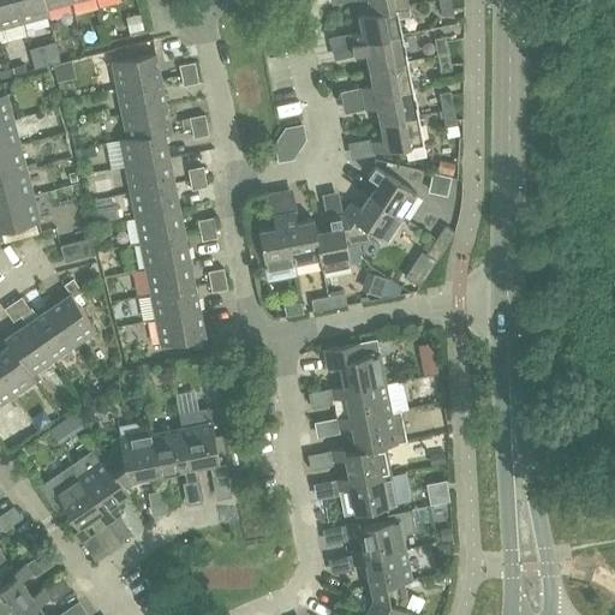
[(0,0),(0,27),(21,22),(15,0),(0,0)]
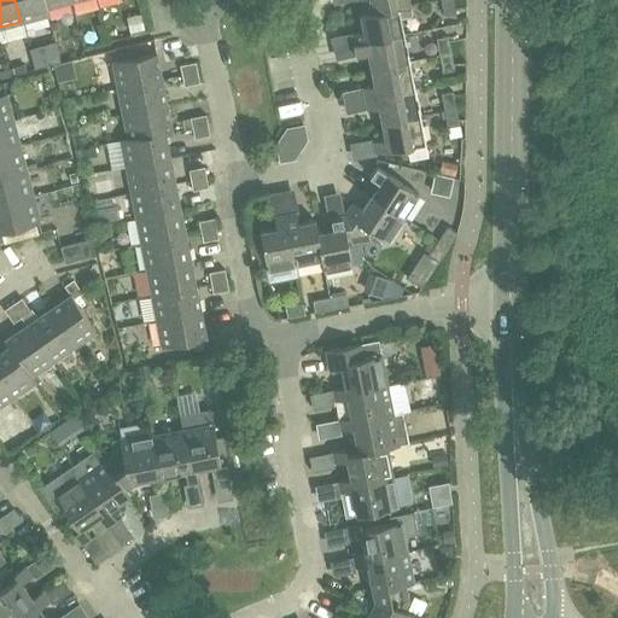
[(15,0),(21,22),(46,16),(42,0),(15,0)]
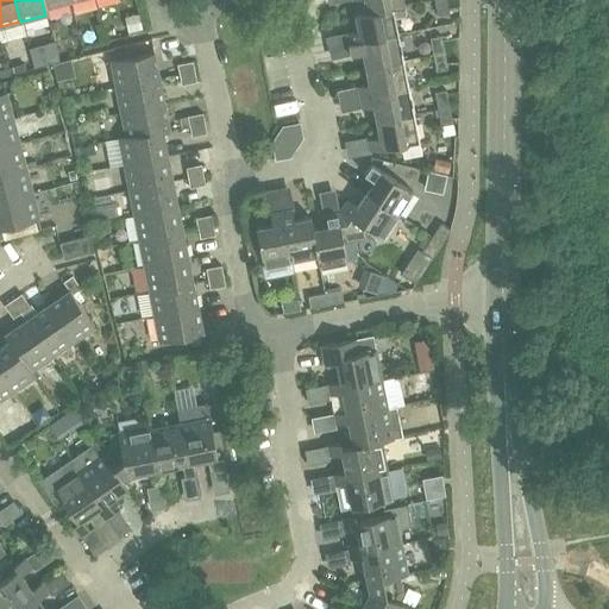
[(68,0),(42,0),(45,16),(49,14),(46,8),(69,2),(68,0)]
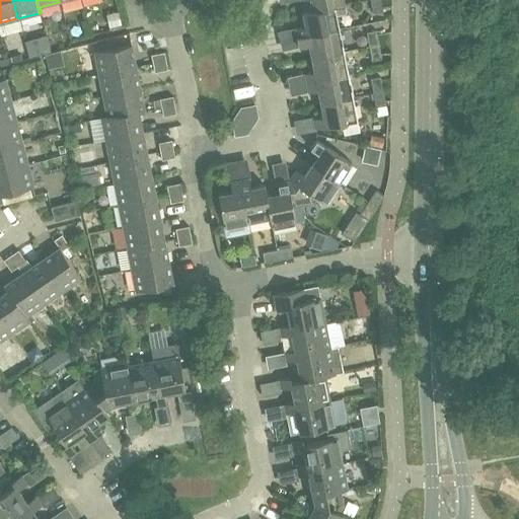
[(344,0),(310,0),(313,10),(303,12),(303,13),(346,4),(344,0)]
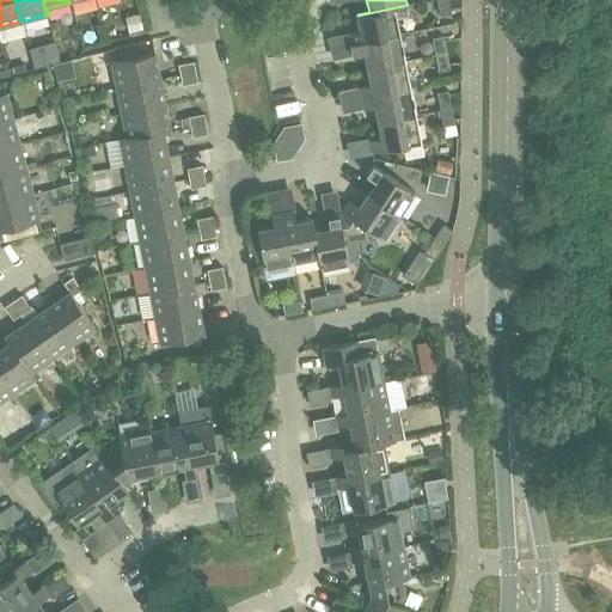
[(448,0),(436,0),(440,16),(452,14),(448,0)]
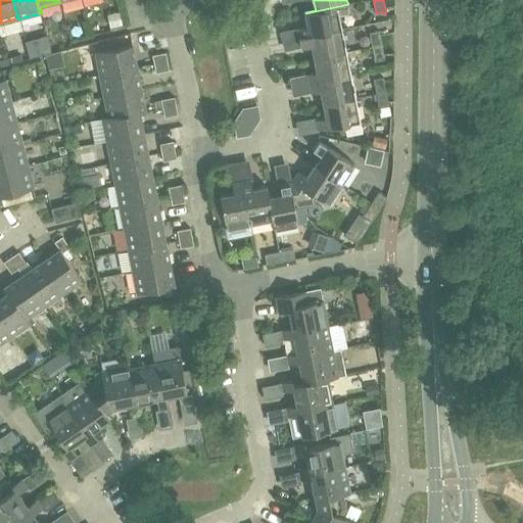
[(348,4),(305,13),(308,27),(298,29),(300,38),(342,30),(340,17),(350,15),(348,4)]
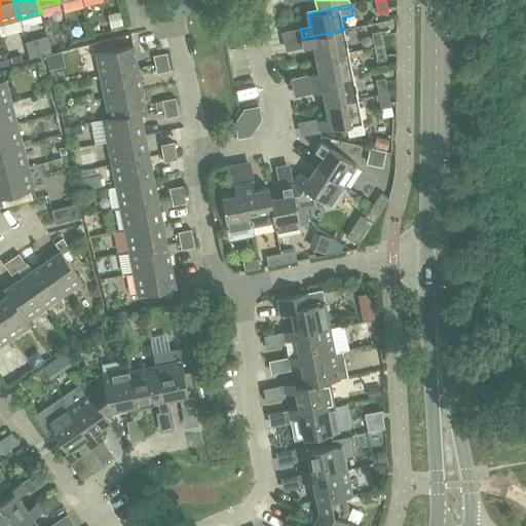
[(119,15),(109,17),(112,30),(122,27),(119,15)]
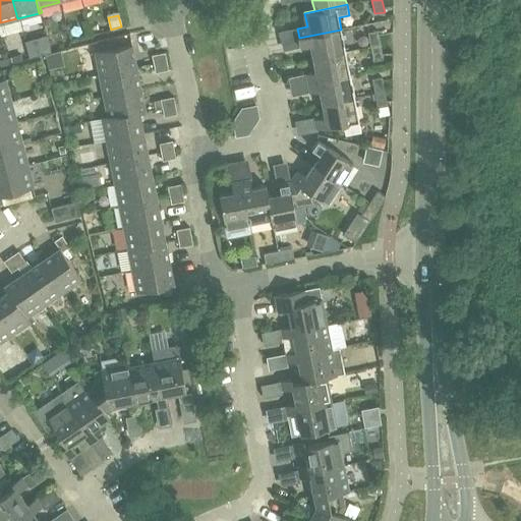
[(341,30),(299,38),(300,47),(310,45),(313,58),(346,52),(341,30)]
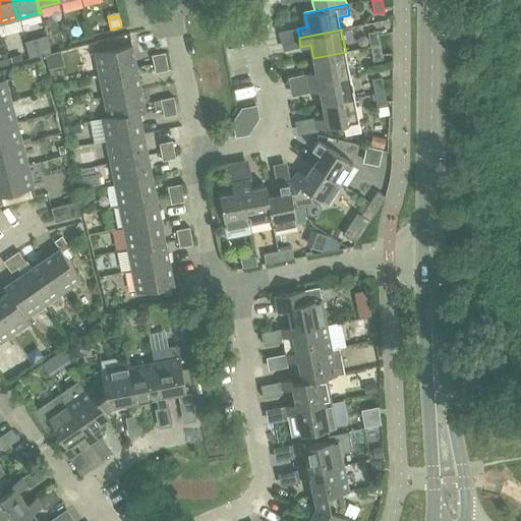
[(371,47),(381,45),(378,31),(368,33),(371,47)]
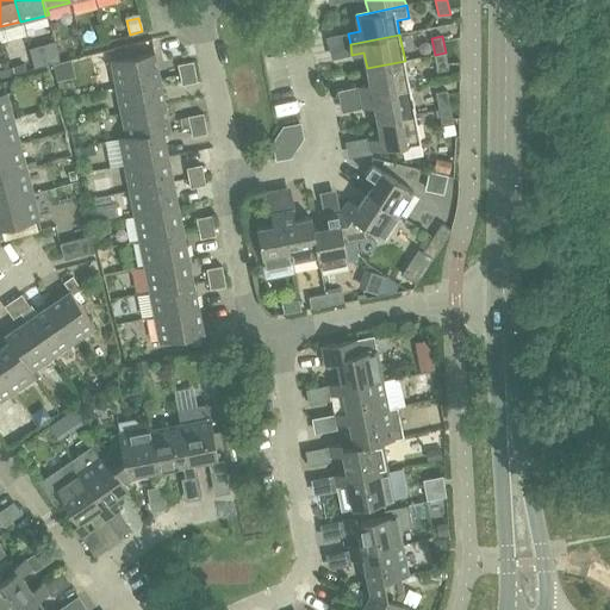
[(116,87),(160,78),(155,53),(111,61),(116,87)]
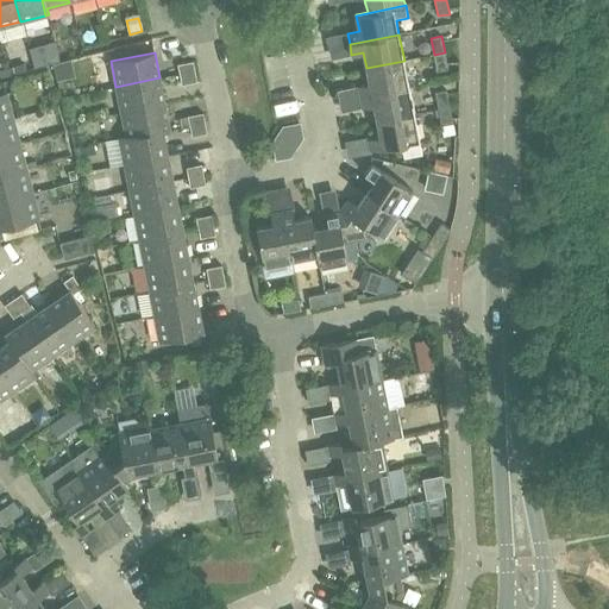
[(445,52),(434,55),(437,71),(449,69),(445,52)]
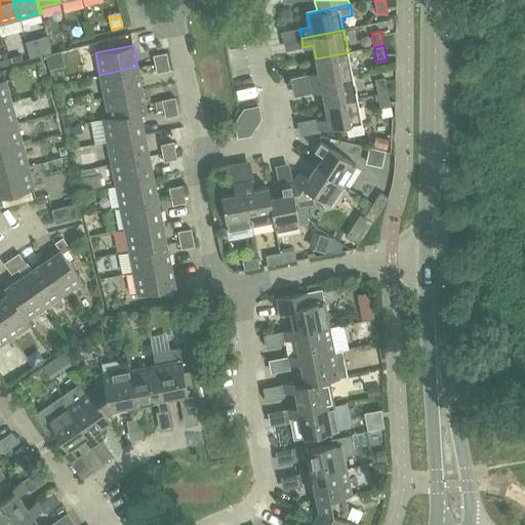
[(349,52),(316,58),(318,72),(309,74),(310,84),(353,75),(349,52)]
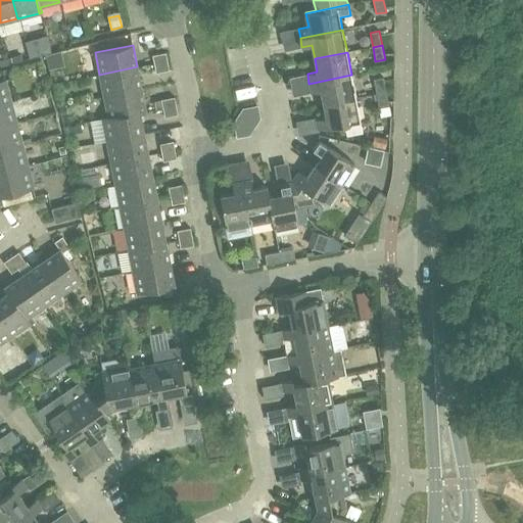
[(154,64),(168,61),(165,53),(152,55),(154,64)]
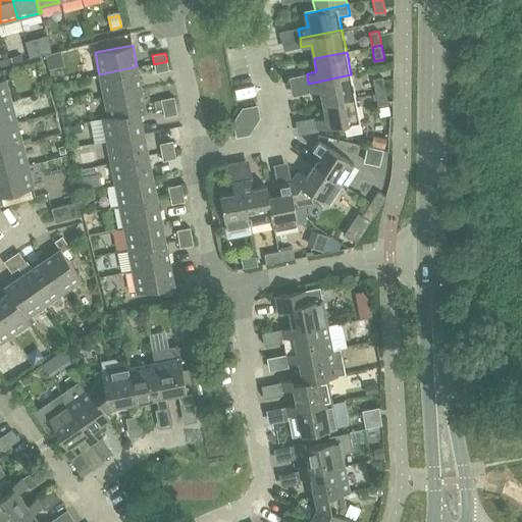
[(168,70),(167,61),(154,64),(156,72),(168,70)]
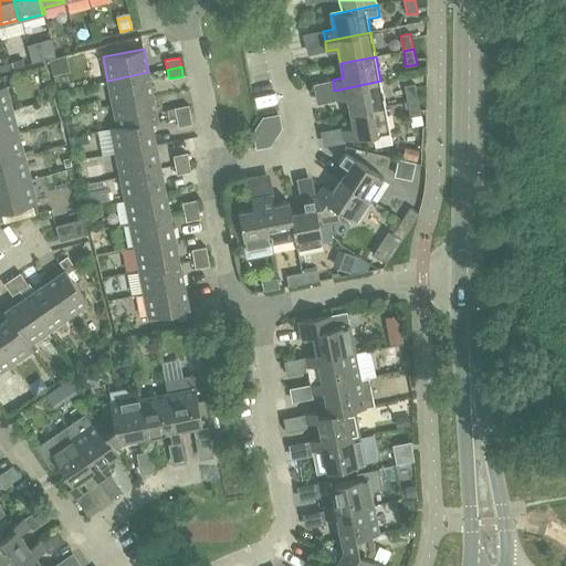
[(153,96),(148,72),(107,81),(113,104),(153,96)]
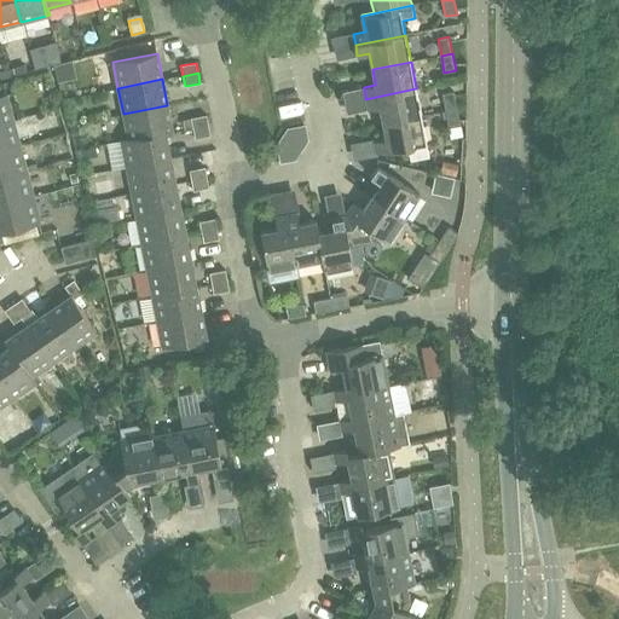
[(416,88),(365,99),(368,110),(380,108),(383,123),(422,116),(416,88)]
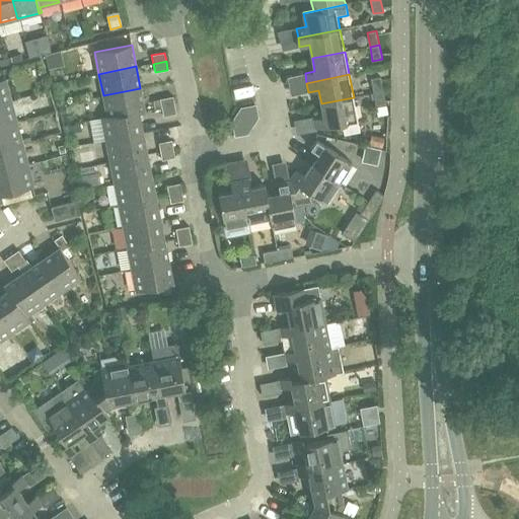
[(371,79),(374,93),(383,91),(380,77),(371,79)]
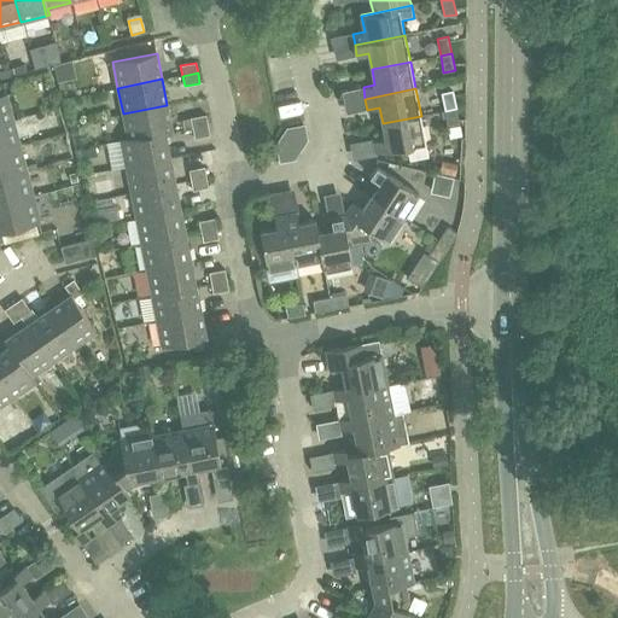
[(0,122),(13,120),(6,94),(0,95),(0,122)]
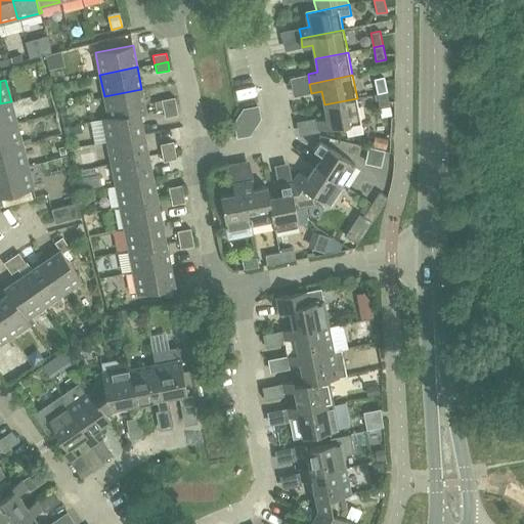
[(145,111),(141,89),(104,96),(108,118),(102,119),(102,120),(145,111)]
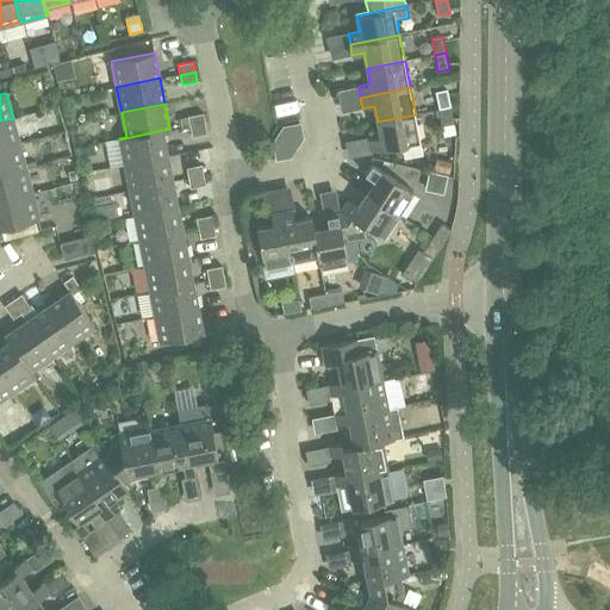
[(454,124),(450,107),(440,110),(442,126),(454,124)]
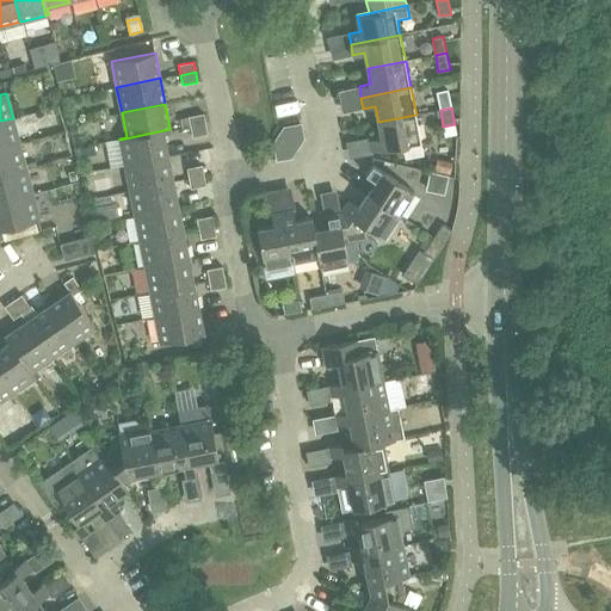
[(189,117),(190,127),(205,124),(203,113),(189,117)]
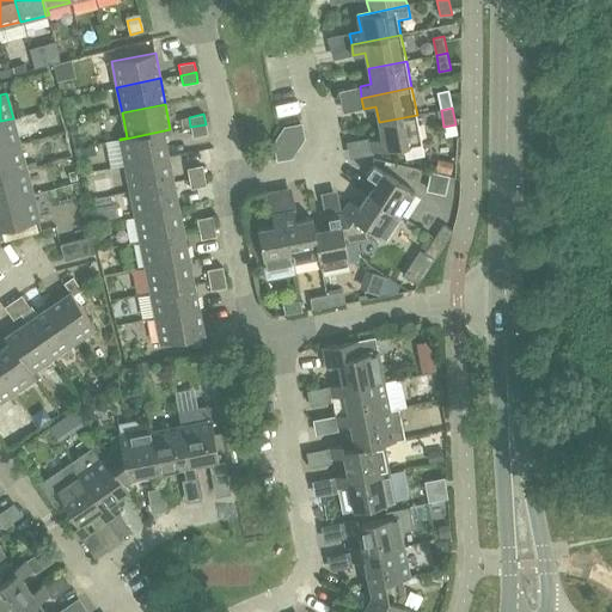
[(372,152),(403,146),(405,159),(424,155),(422,142),(417,115),(379,122),(381,138),(371,140),(372,152)]
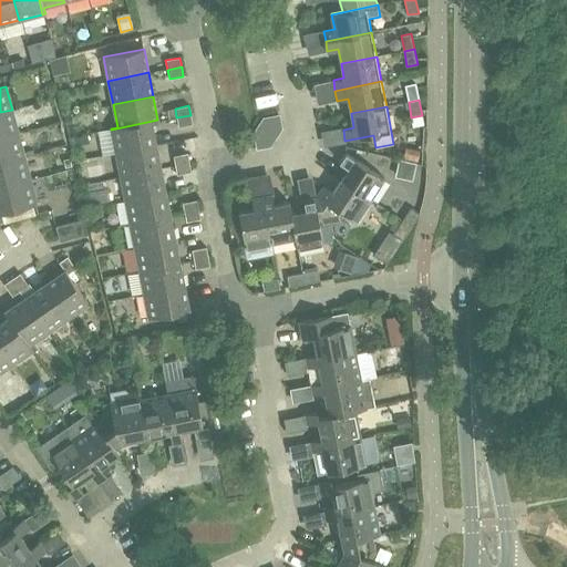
[(0,137),(19,133),(12,110),(0,112),(0,137)]
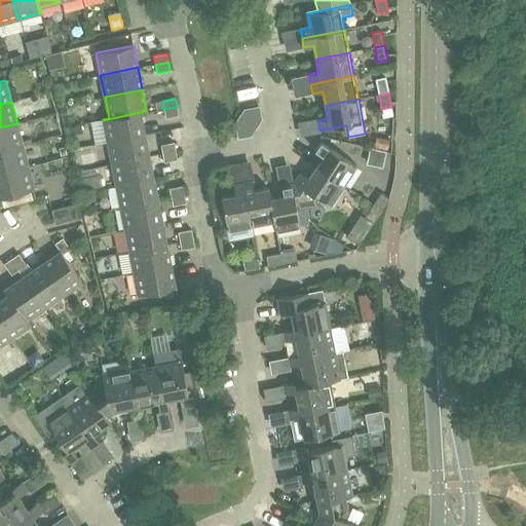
[(243,108),(234,122),(237,139),(252,136),(262,118),(260,106),(243,108)]
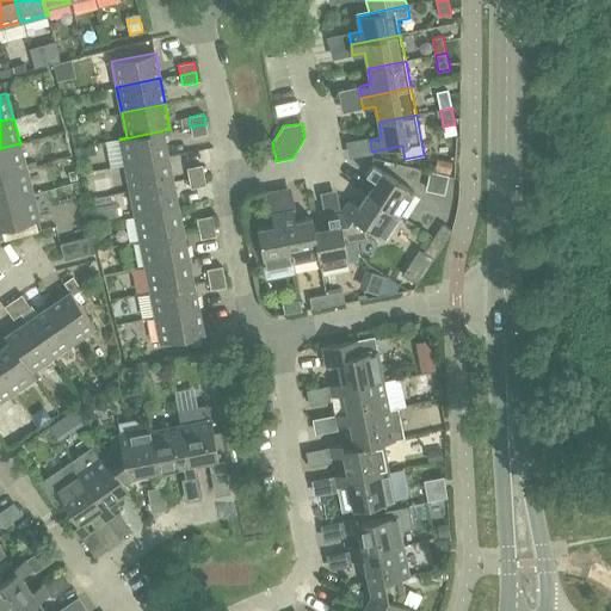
[(208,134),(205,124),(190,127),(192,136),(208,134)]
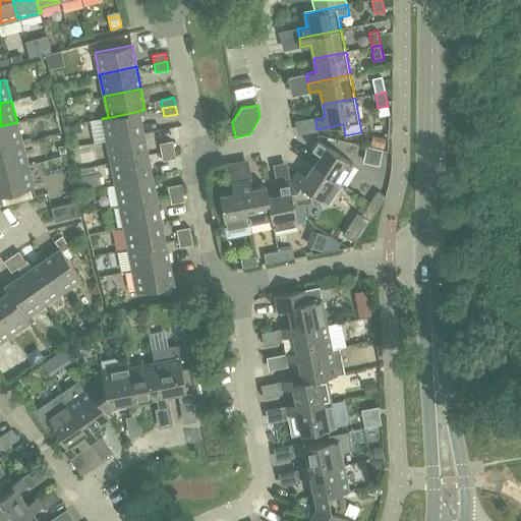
[(146,112),(145,110),(102,119),(106,141),(143,133),(139,113),(146,112)]
